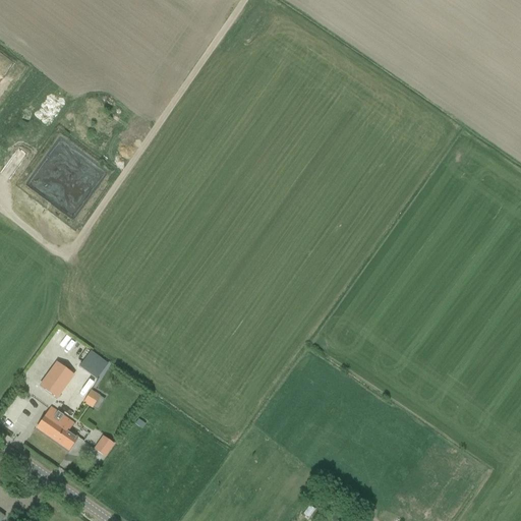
[(101,182),(110,173),(83,148),(77,155),(95,172),(93,174),(101,182)]
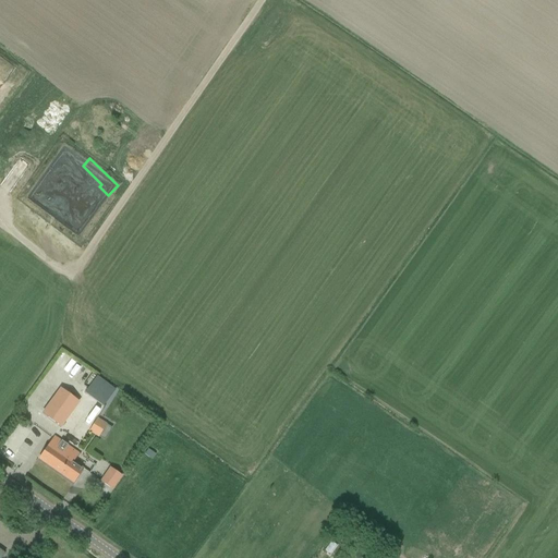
[(97,214),(98,206),(99,195),(93,195),(92,205),(88,205),(87,211),(97,214)]
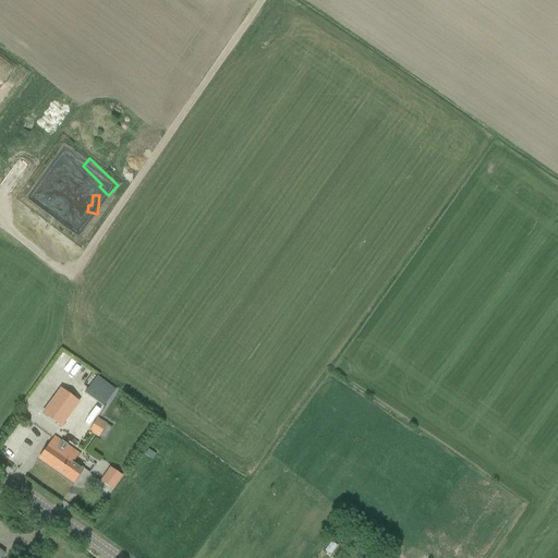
[(85,393),(104,407),(116,390),(98,377),(85,393)]
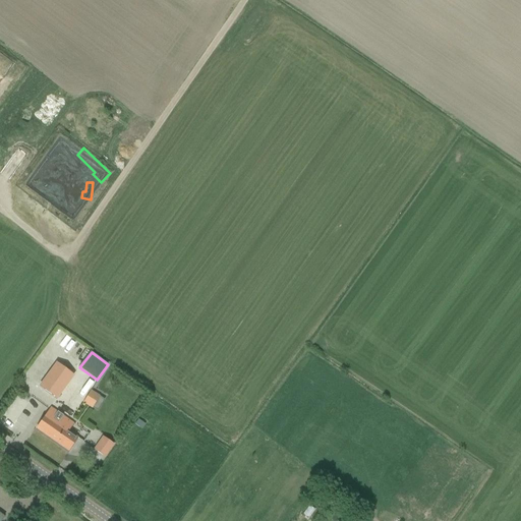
[(56,363),(40,387),(56,399),(73,375),(56,363)]
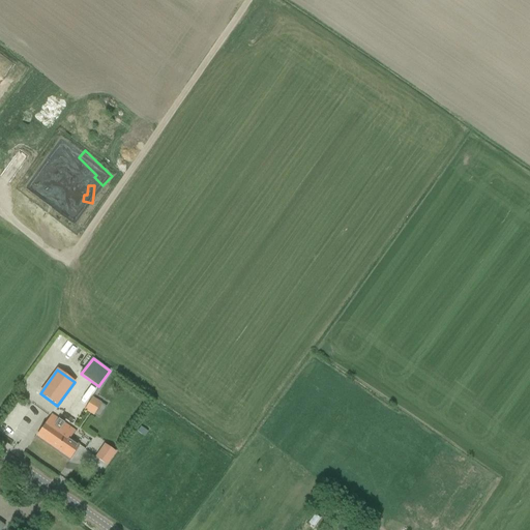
[(97,401),(100,392),(94,390),(86,412),(96,415),(101,402),(97,401)]
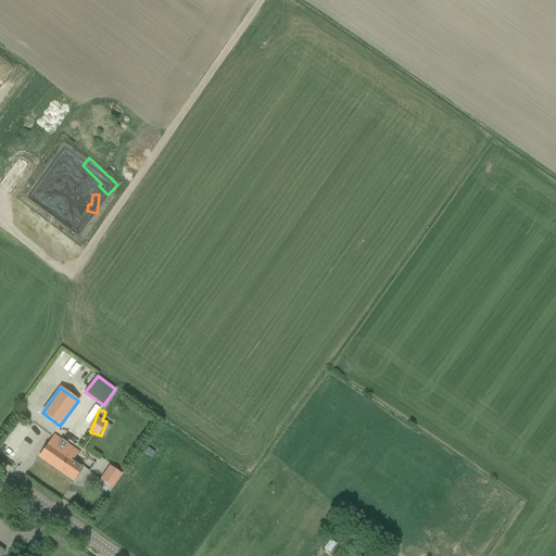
[(83,468),(73,460),(78,453),(54,437),(45,450),(39,458),(73,482),(83,468)]
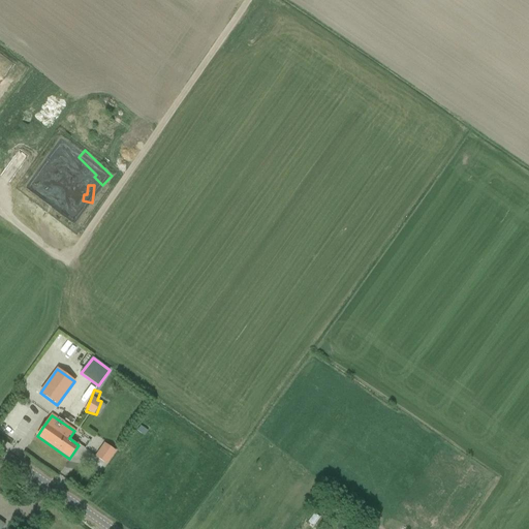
[(95,457),(105,464),(115,452),(104,444),(95,457)]
